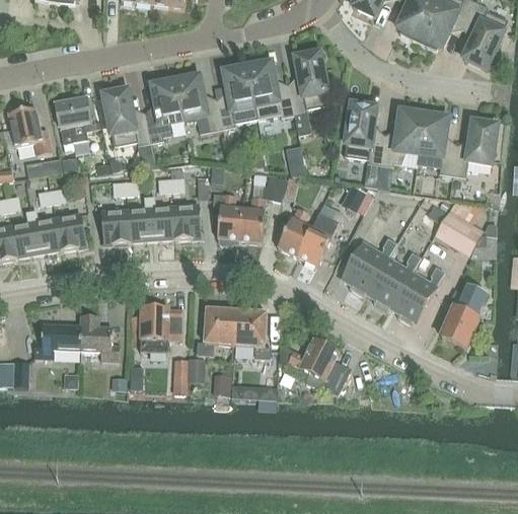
[(152,0),(152,4),(183,8),(185,0),(152,0)]
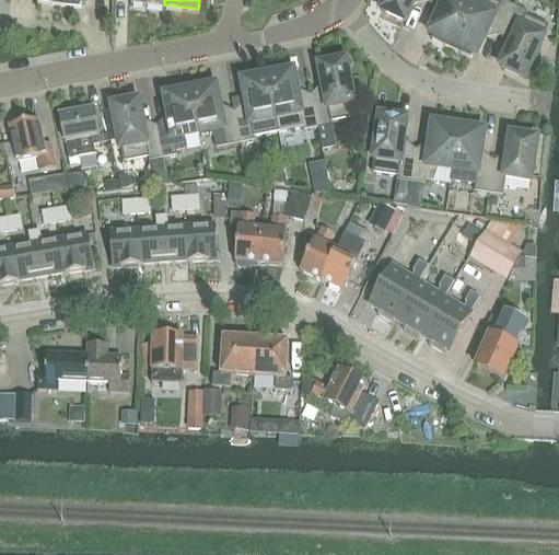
[(377,0),(377,1),(382,3),(380,8),(405,19),(414,0),(377,0)]
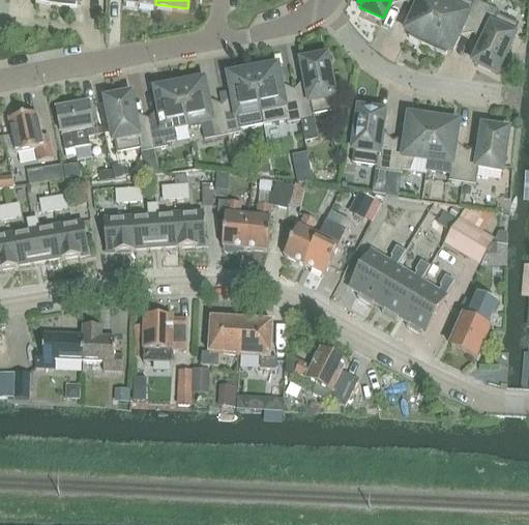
[(420,40),(425,44),(445,1),(443,0),(408,0),(417,4),(406,28),(409,30),(408,33),(420,40)]
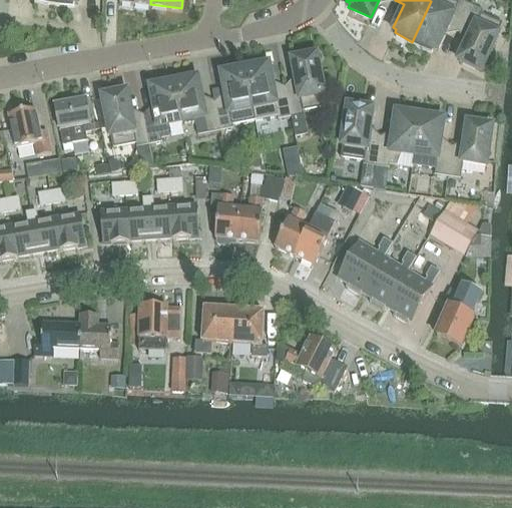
[(447,24),(458,29),(471,2),(466,0),(458,0),(431,0),(431,1),(412,42),(418,44),(431,49),(432,46),(436,48),(447,24)]
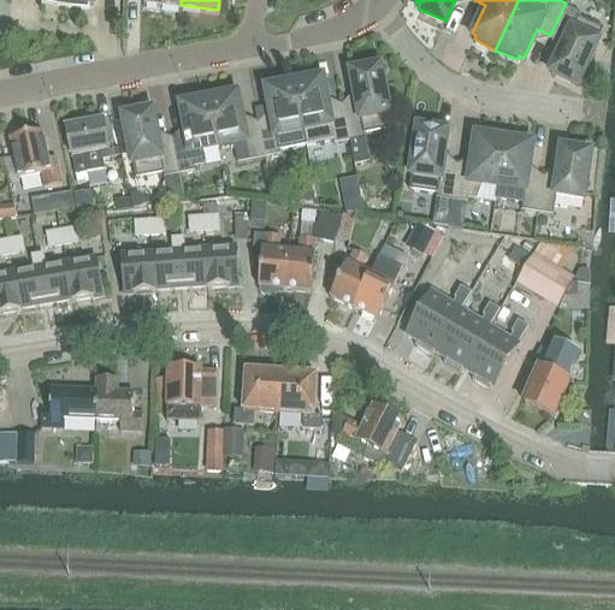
[(566,3),(550,35),(563,41),(550,70),(577,82),(597,39),(603,25),(578,13),(579,10),(566,3)]
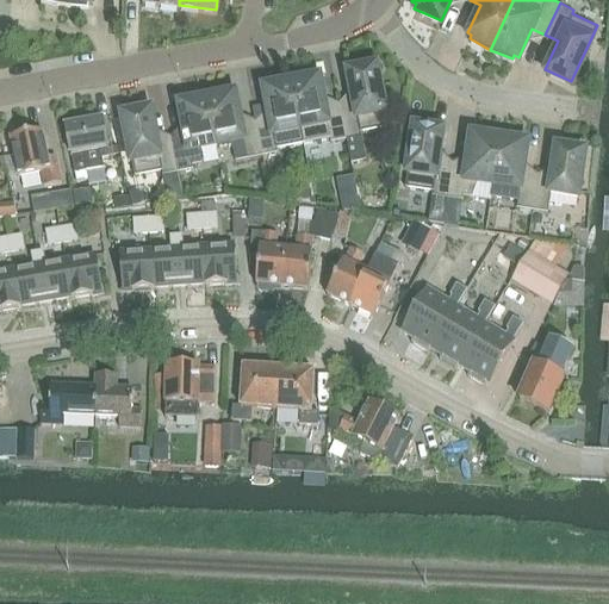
[(353,98),(339,101),(345,136),(352,135),(360,132),(359,129),(386,124),(384,110),(385,110),(376,62),(347,68),(353,98)]
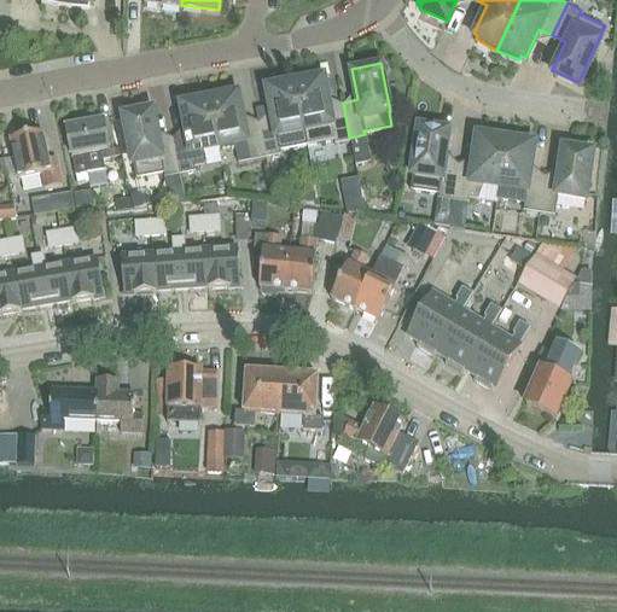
[(301,73),(294,75),(304,141),(333,135),(333,140),(349,138),(343,103),(329,105),(322,75),(318,75),(316,71),(301,73)]
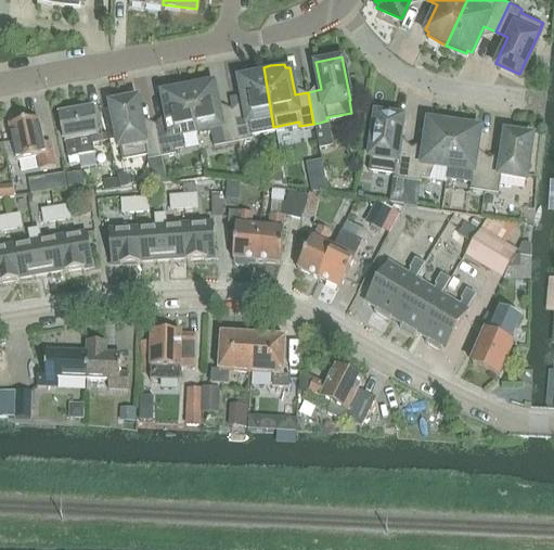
[(244,104),(231,106),(236,137),(250,135),(249,130),(273,127),(263,67),(257,68),(243,73),(243,76),(239,77),(244,104)]
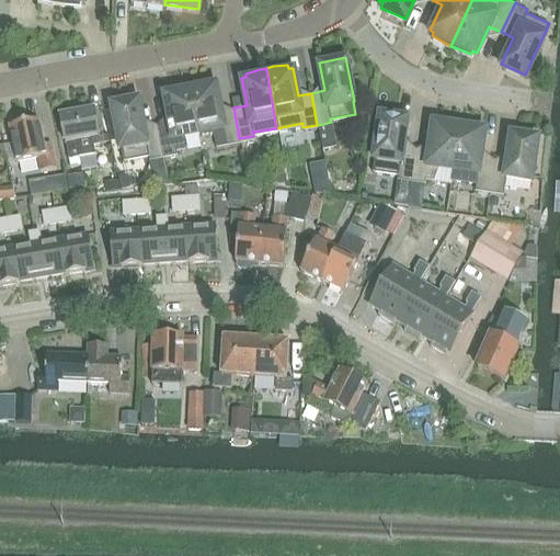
[(189,82),(197,133),(213,129),(215,143),(239,138),(233,108),(220,111),(215,82),(210,83),(210,80),(195,81),(189,82)]
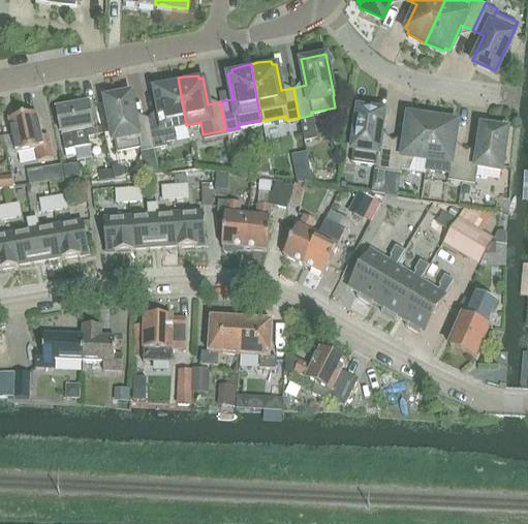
[(186,125),(178,78),(172,79),(158,83),(159,87),(154,87),(159,114),(148,116),(153,147),(166,145),(165,141),(174,139),(174,127),(186,125)]
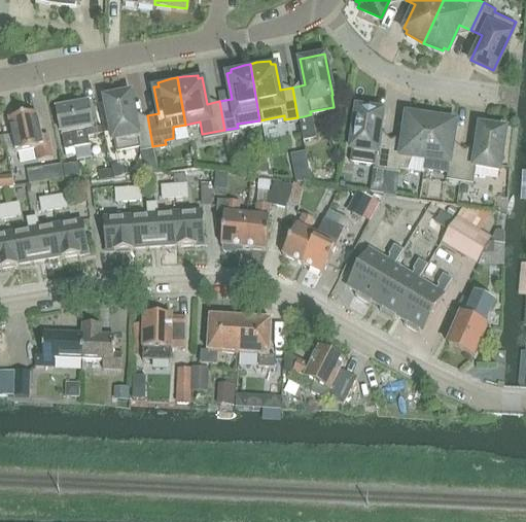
[(152,146),(147,115),(135,118),(130,92),(105,97),(112,137),(113,137),(115,149),(139,145),(139,148),(152,146)]
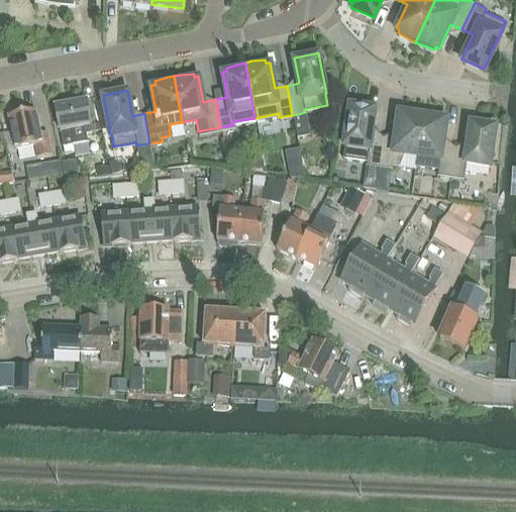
[(86,98),(55,104),(60,128),(64,150),(74,149),(72,142),(85,139),(84,131),(91,130),(91,127),(99,125),(96,109),(88,111),(86,98)]
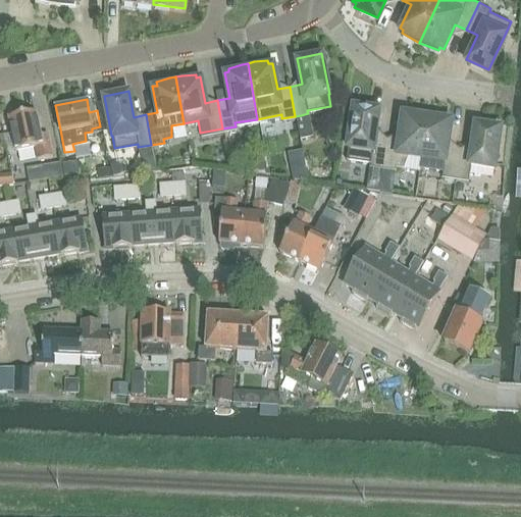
[(369,164),(382,166),(386,137),(374,135),(378,108),(353,105),(347,146),(348,146),(347,158),(369,161),(369,164)]
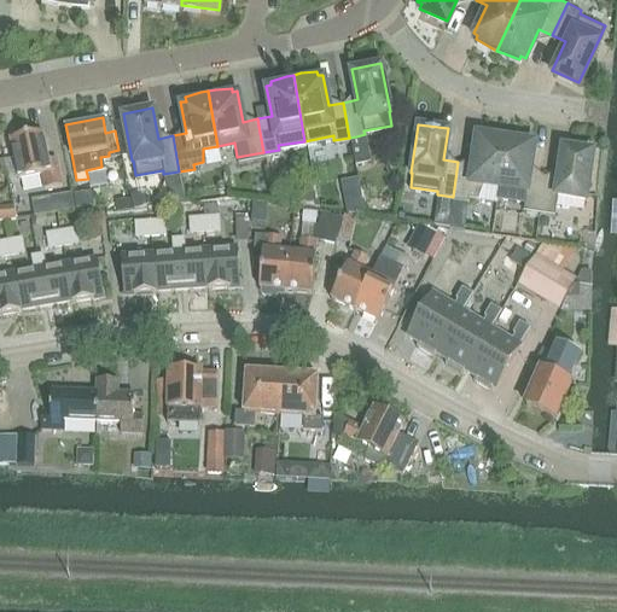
[(41,129),(10,135),(18,176),(41,172),(44,185),(60,181),(56,155),(47,156),(41,129)]
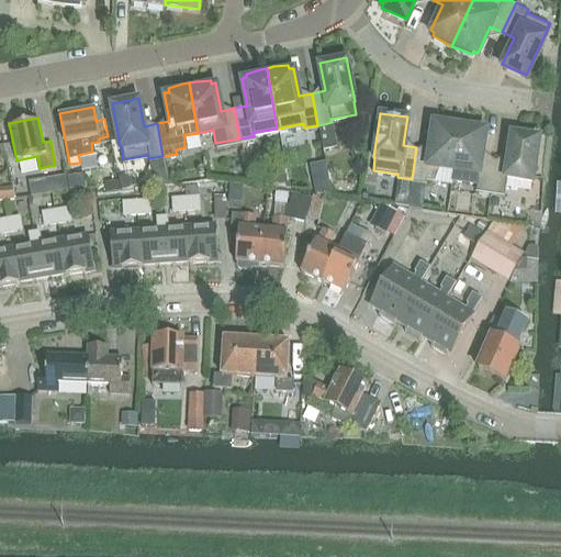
[(442,167),(452,168),(460,120),(453,119),(438,118),(438,121),(434,121),(429,148),(416,147),(412,179),(425,181),(426,178),(434,179),(442,167)]
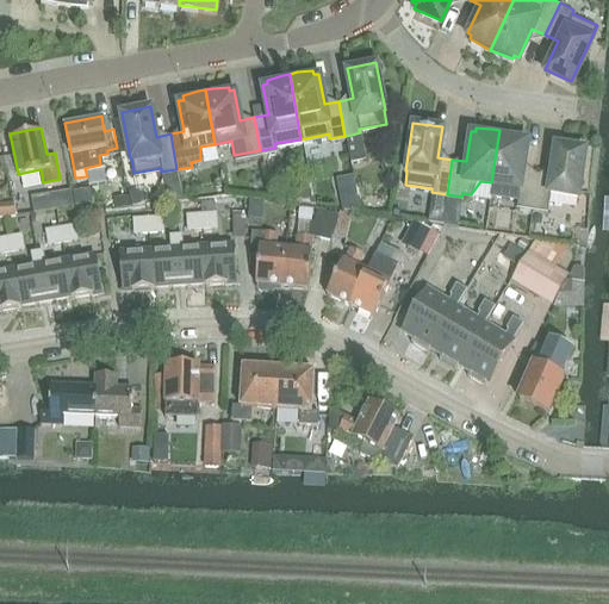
[(499,130),(491,182),(490,193),(517,198),(516,205),(532,207),(536,172),(522,169),(527,139),(522,138),(522,135),(507,130),(499,130)]
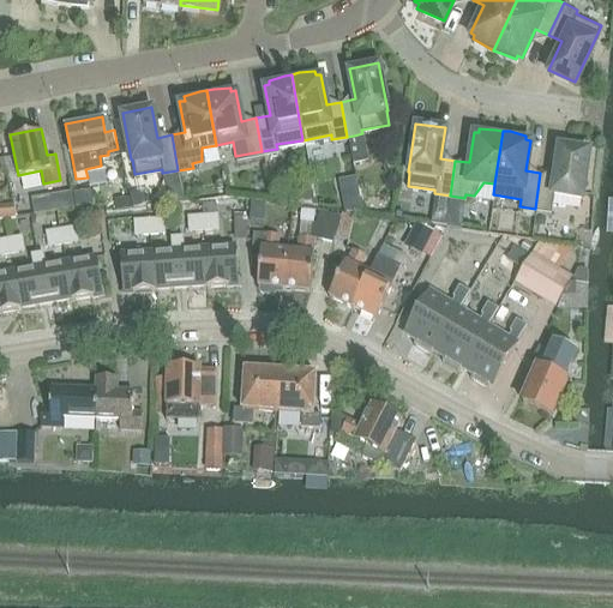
[(354,136),(347,137),(352,161),(359,160),(354,136)]
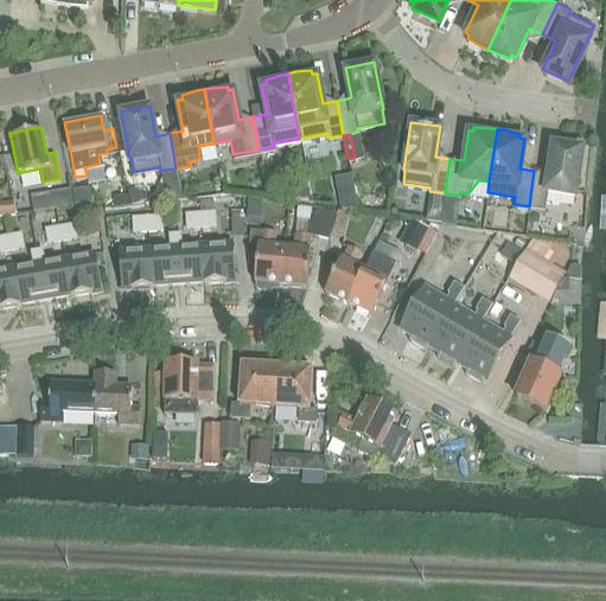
[(534,171),(529,206),(543,208),(547,190),(574,194),(581,147),(576,146),(578,141),(574,136),(562,135),(559,139),(557,144),(553,142),(548,173),(534,171)]
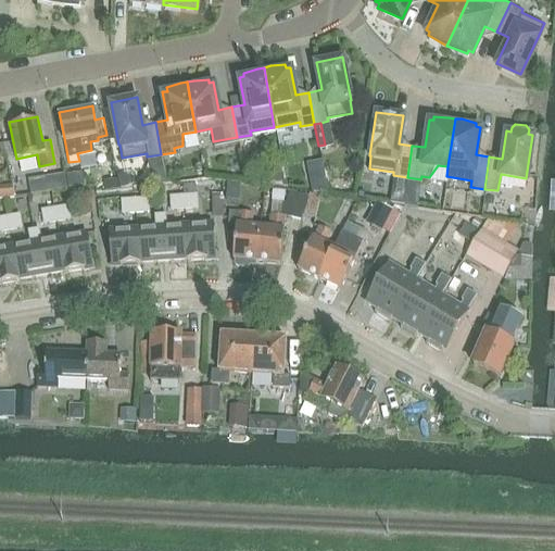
[(66,186),(63,171),(41,175),(43,189),(66,186)]
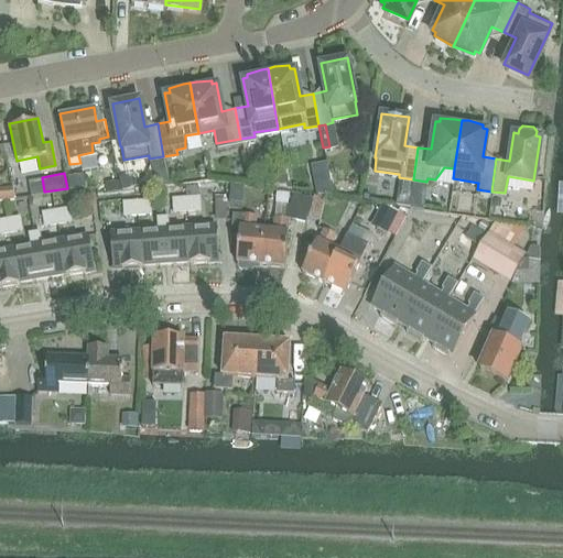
[(84,173),(85,189),(118,188),(117,176),(99,177),(99,173),(84,173)]
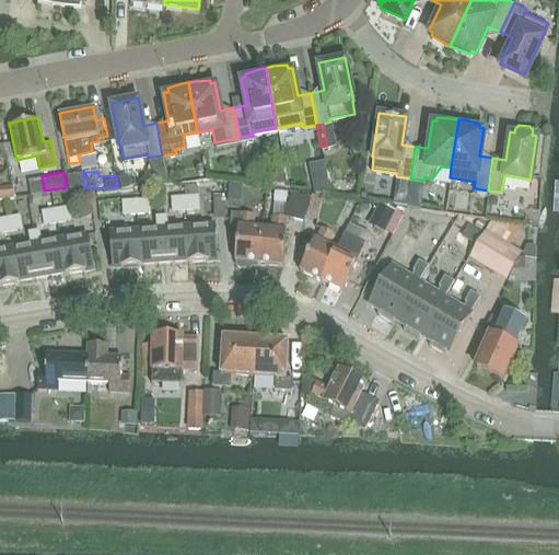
[(67,175),(69,186),(83,184),(82,173),(67,175)]
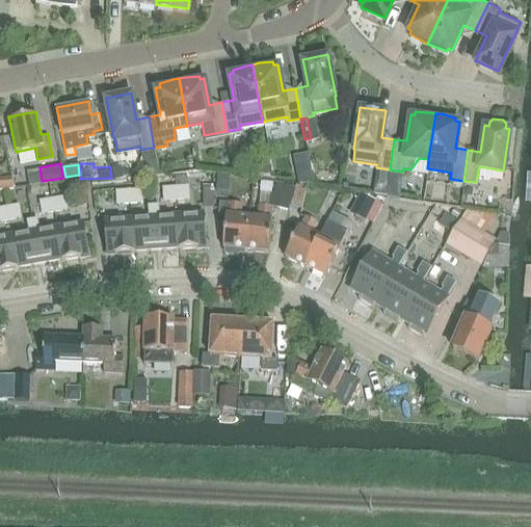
[(289,203),(293,184),(274,180),(272,190),(259,189),(258,202),(261,203),(271,204),(277,205),(288,207),(289,203)]
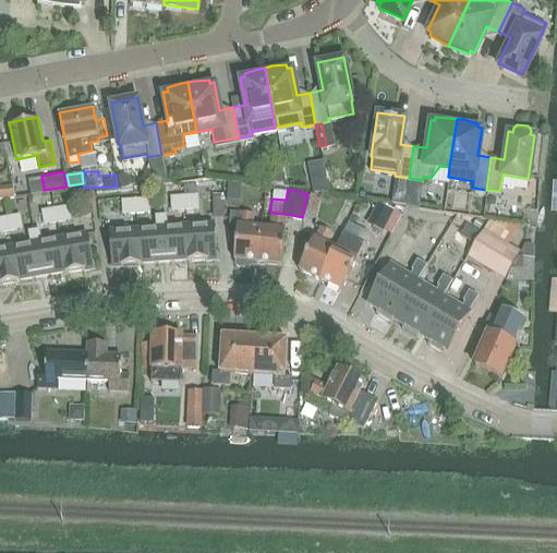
[(311,191),(310,190),(309,193),(307,193),(303,213),(314,216),(321,193),(311,191)]
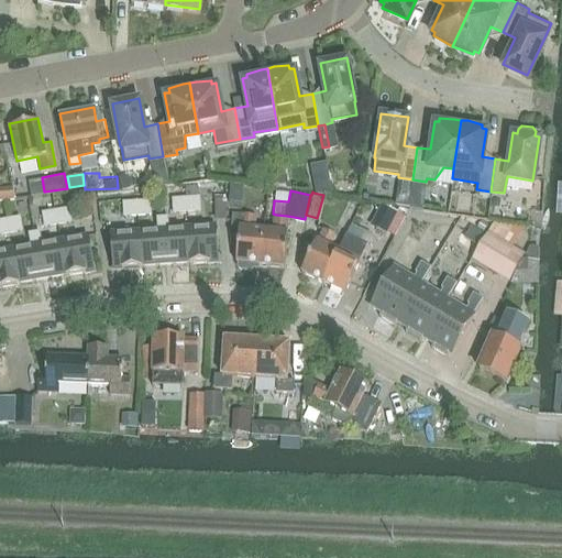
[(185,195),(186,208),(199,207),(198,194),(185,195)]
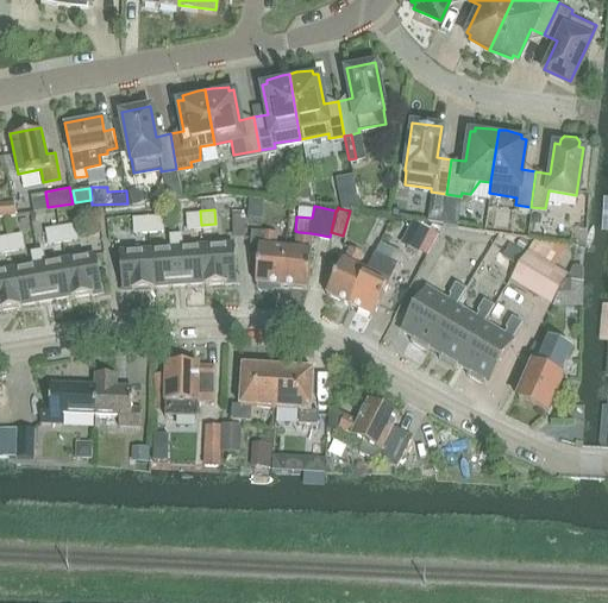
[(201,225),(200,211),(187,212),(187,226),(201,225)]
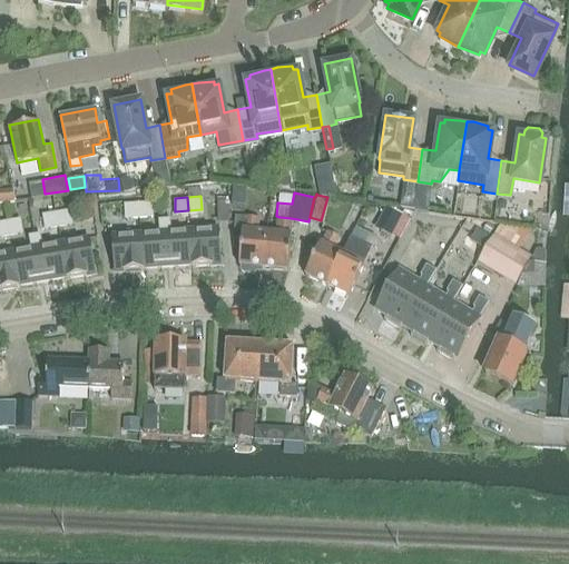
[(216,197),(216,219),(228,219),(227,197),(216,197)]
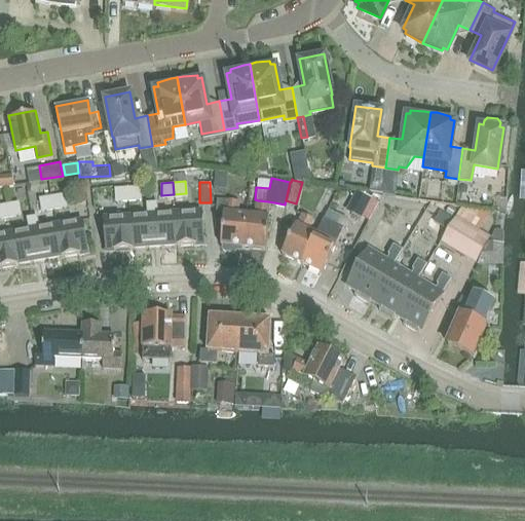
[(127,185),(128,197),(140,196),(139,184),(127,185)]
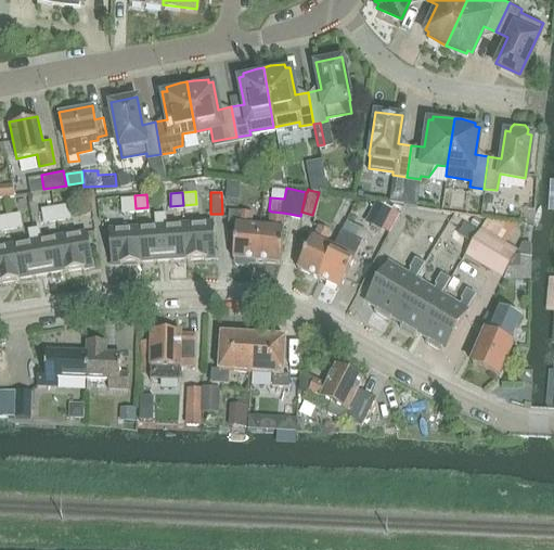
[(121,209),(136,208),(134,195),(120,196),(121,209)]
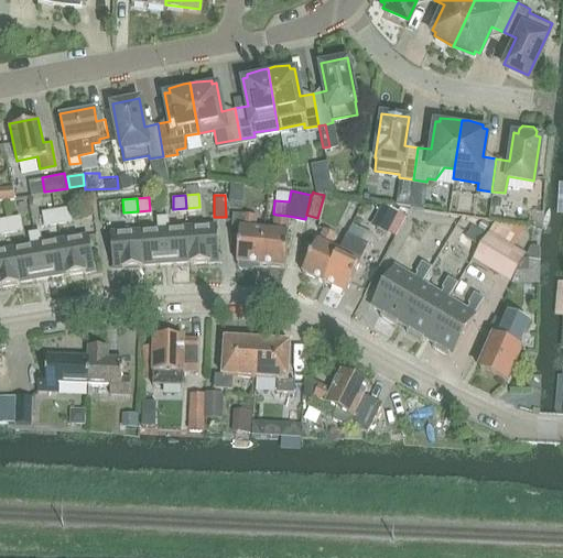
[(375,223),(386,229),(397,209),(386,204),(375,223)]
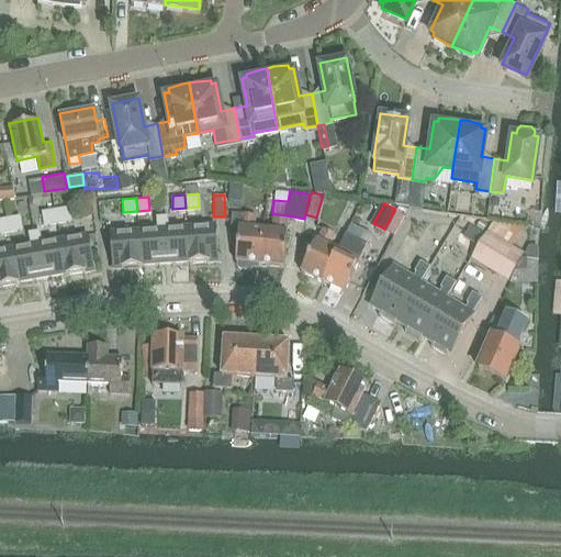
[(54,208),(56,220),(70,218),(68,205),(54,208)]
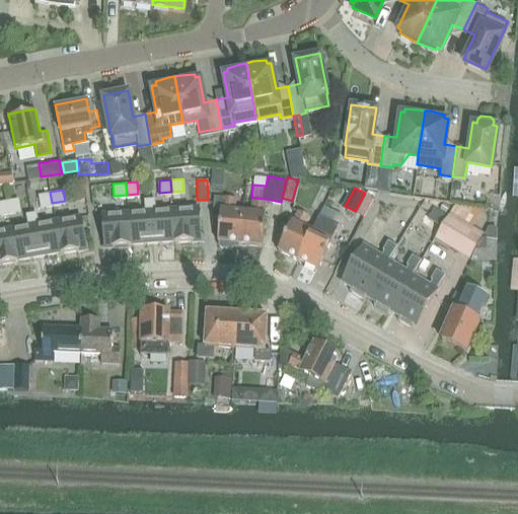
[(41,205),(52,203),(50,192),(39,194),(41,205)]
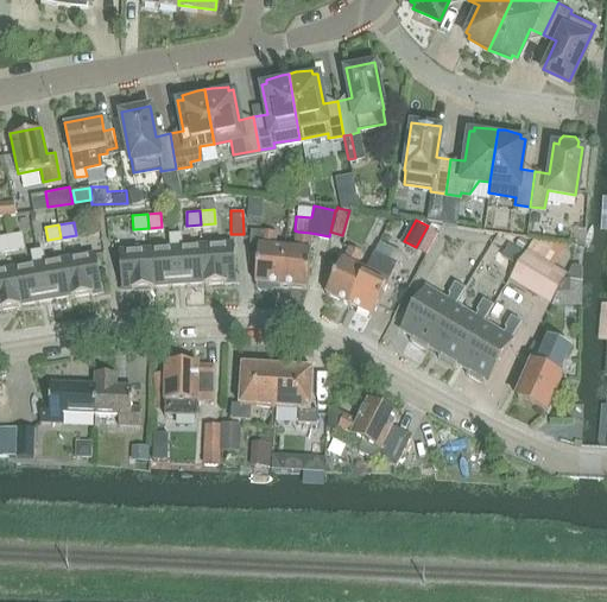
[(251,227),(248,241),(258,242),(254,280),(257,280),(257,285),(258,287),(270,289),(273,286),(273,282),(280,283),(284,245),(274,244),(276,229),(260,228),(251,227)]
